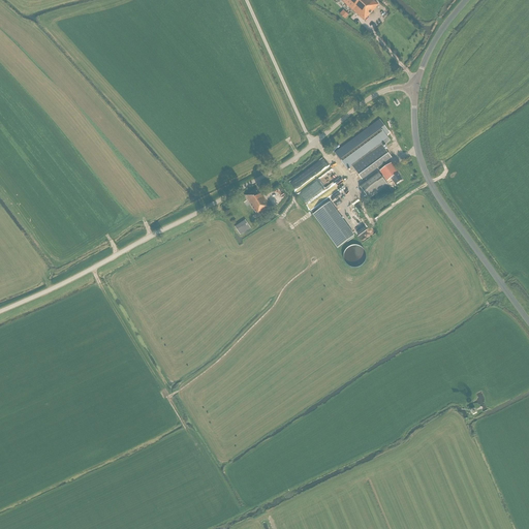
[(364,21),(378,5),(372,0),(342,0),(342,1),(364,21)]
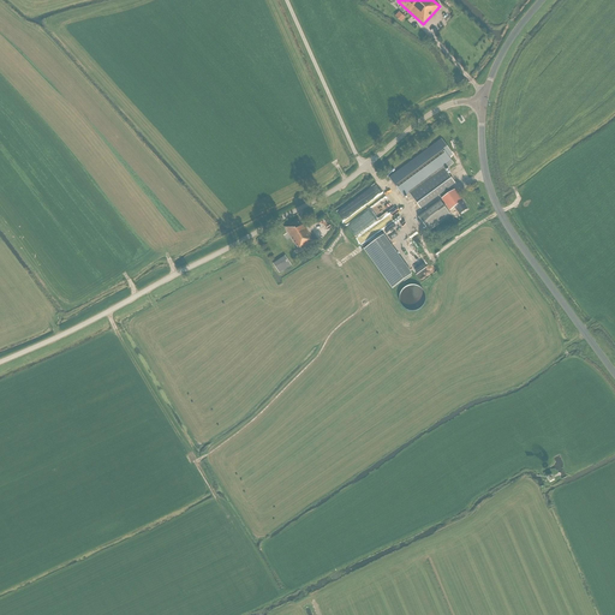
[(400,12),(395,17),(401,22),(406,17),(400,12)]
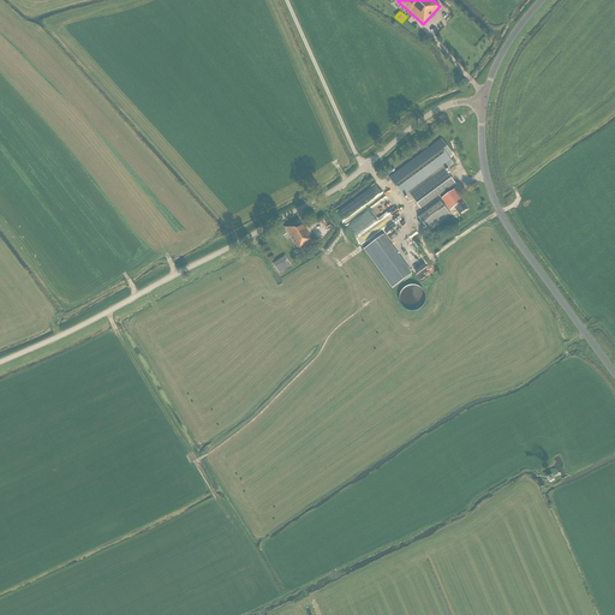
[(437,142),(416,157),(389,178),(404,197),(408,193),(417,204),(421,210),(455,184),(443,168),(452,162),(437,142)]
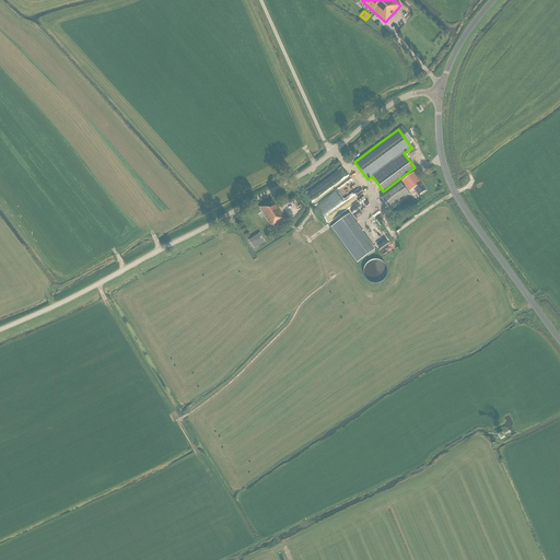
[(419,195),(426,190),(423,187),(424,186),(415,173),(403,182),(410,193),(415,189),(419,195)]
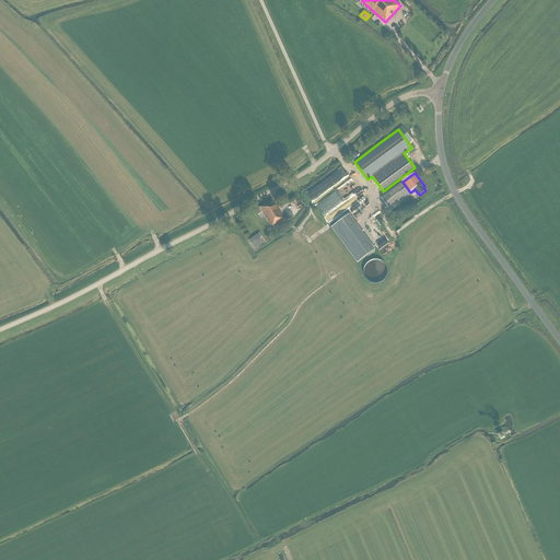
[(321,183),(324,188),(326,191),(336,185),(331,176),(321,183)]
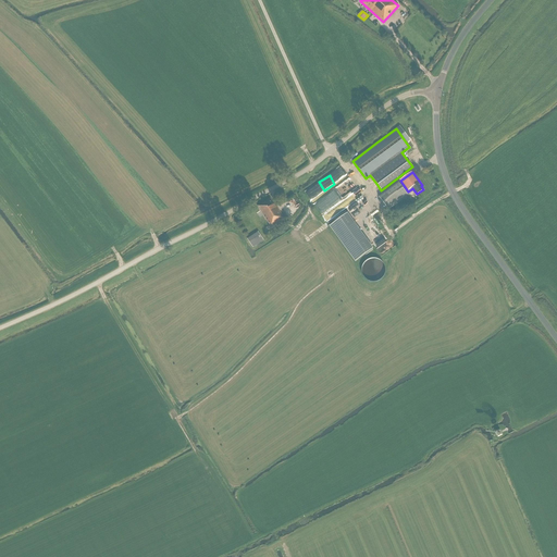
[(399,183),(379,197),(388,210),(408,196),(399,183)]
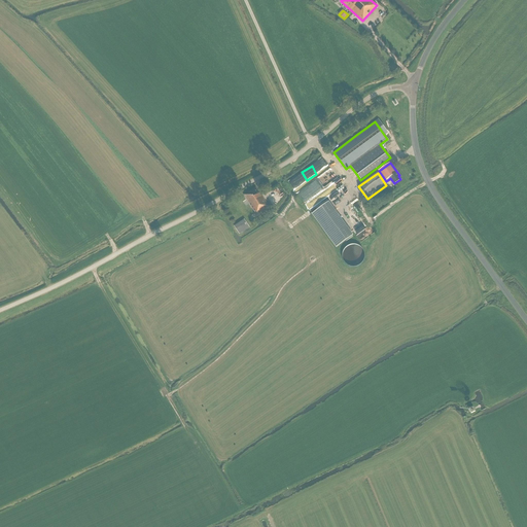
[(244,196),(256,214),(259,211),(260,212),(269,206),(260,194),(259,194),(255,187),(244,196)]
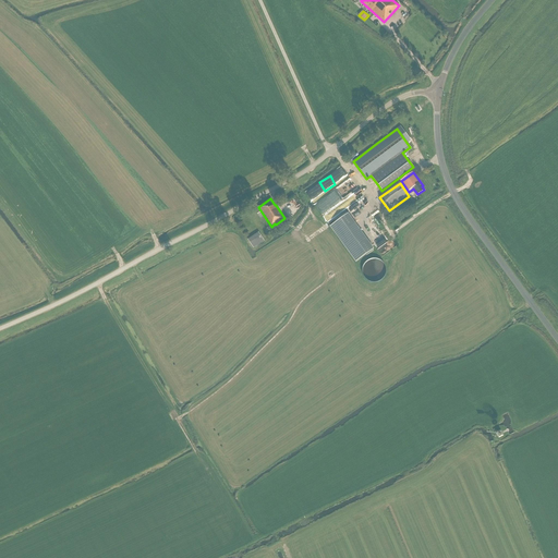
[(348,214),(330,227),(356,262),(374,249),(348,214)]
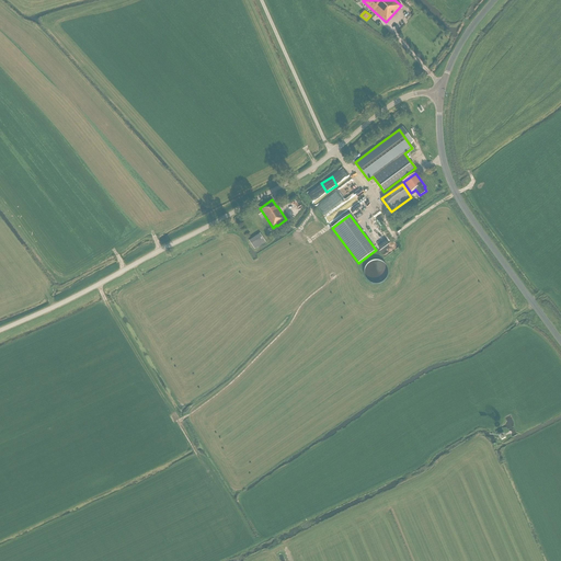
[(255,250),(266,242),(261,233),(249,241),(255,250)]
